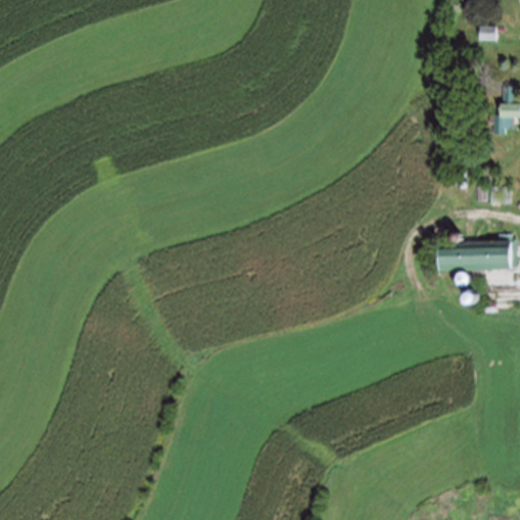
[(495,27),(494,42),(479,42),(479,27),(495,27)]
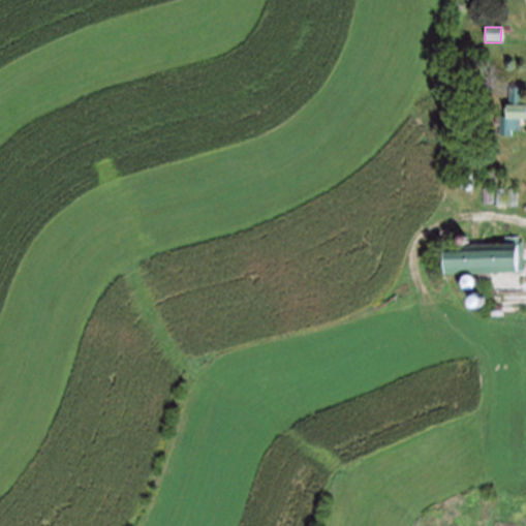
[(523,87),(523,102),(525,102),(525,121),(518,121),(518,130),(511,130),(511,135),(500,135),(500,119),(504,119),(504,103),(507,103),(507,87),(523,87)]
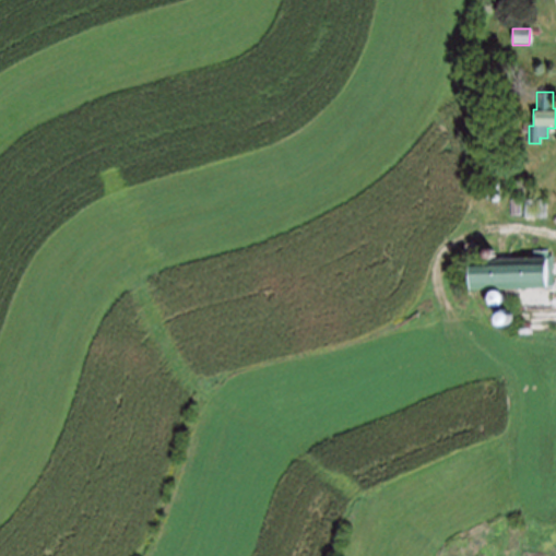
[(520,199),(520,214),(510,215),(509,200),(520,199)]
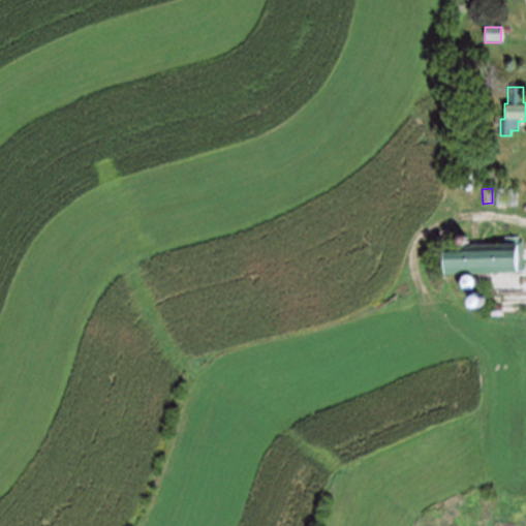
[(516,188),(516,206),(506,207),(505,189),(516,188)]
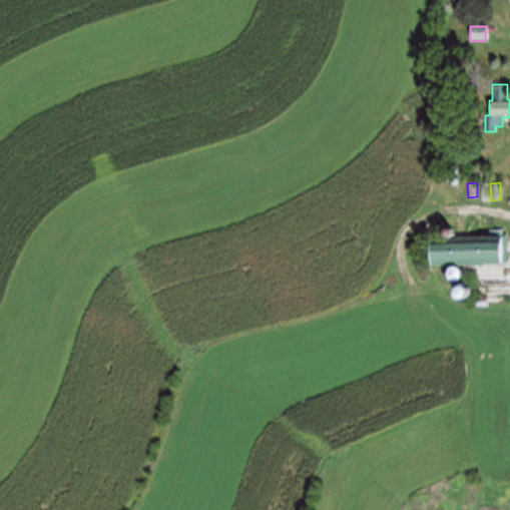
[(487,183),(488,198),(481,199),(480,183),(487,183)]
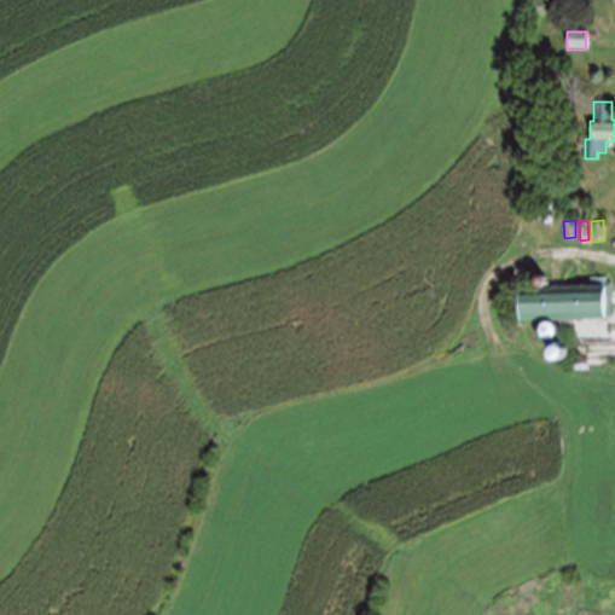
[(610,319),(609,283),(604,283),(604,278),(589,278),(589,284),(516,286),(516,321),(610,319)]
